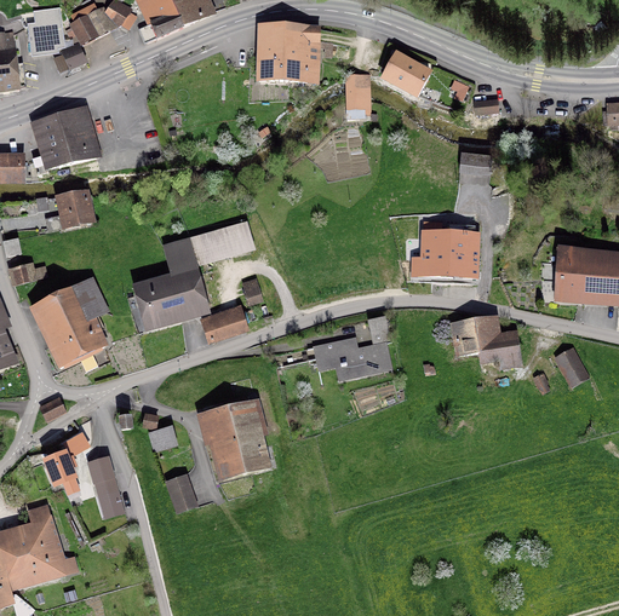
[(137,15),(130,10),(132,6),(121,0),(110,0),(104,9),(102,4),(96,6),(93,0),(69,12),(73,19),(68,22),(80,44),(121,23),(127,28),(137,15)]
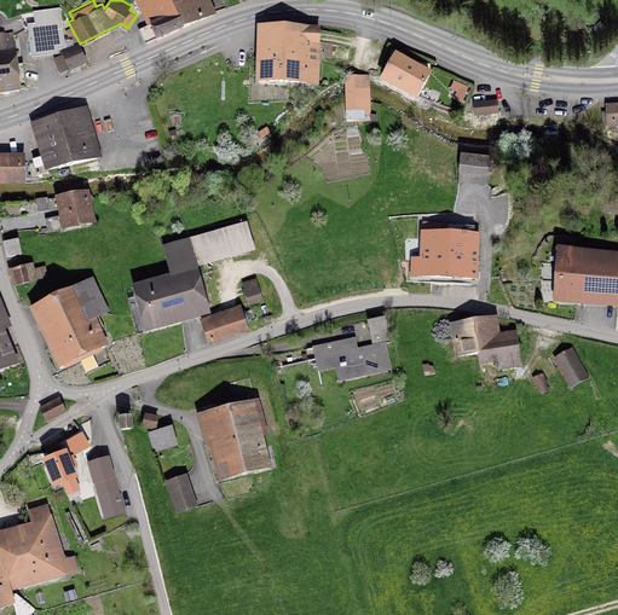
[(183,23),(172,0),(134,0),(145,23),(138,27),(144,41),(155,36),(155,38),(183,25),(183,23)]
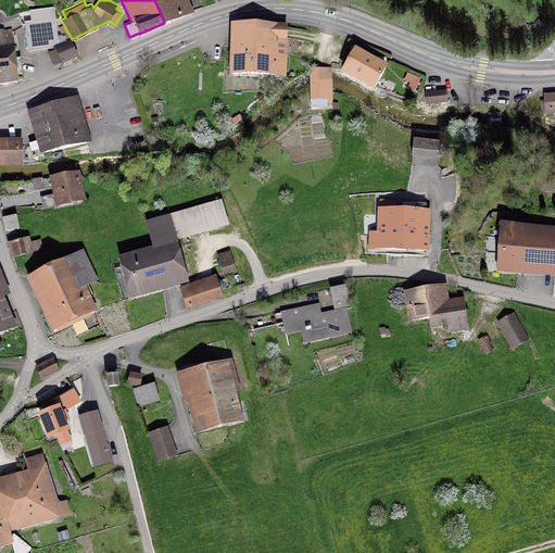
[(154,0),(164,21),(193,10),(189,0),(154,0)]
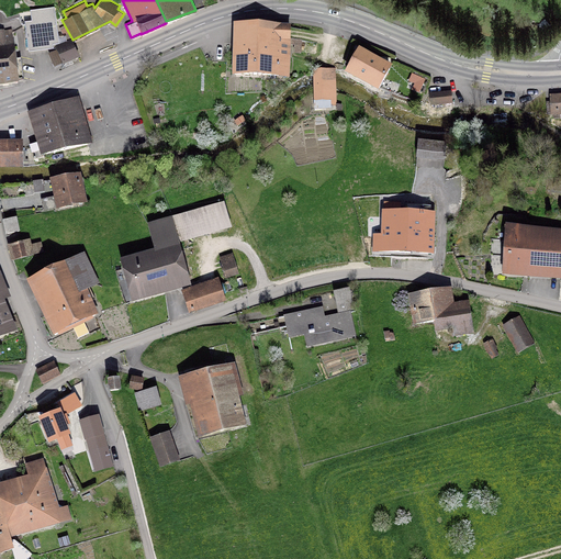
[(58,42),(54,4),(29,7),(31,18),(23,19),(27,51),(53,47),(52,43),(58,42)]
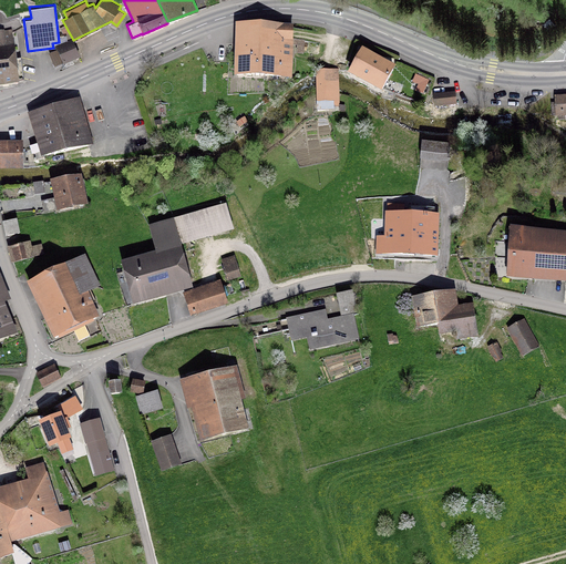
[(290,24),(237,23),(236,71),(289,73),(289,55),(281,54),(281,42),(290,42),(290,24)]
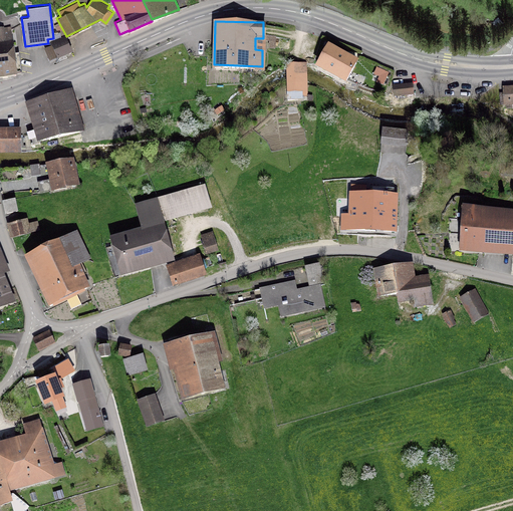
[(0,74),(16,73),(10,24),(3,24),(0,24),(0,74)]
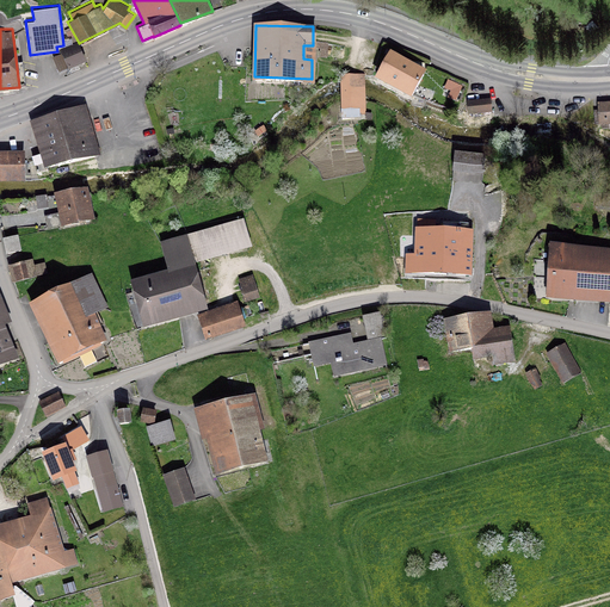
[(333,42),(333,30),(322,29),(321,41),(333,42)]
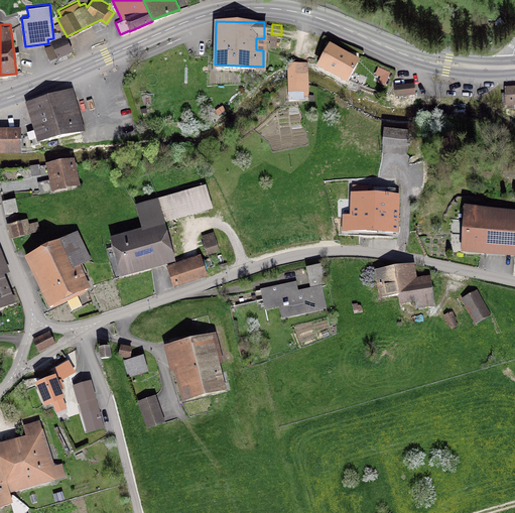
[(72,50),(65,33),(49,40),(50,43),(43,46),(48,59),(56,55),(56,57),(72,50)]
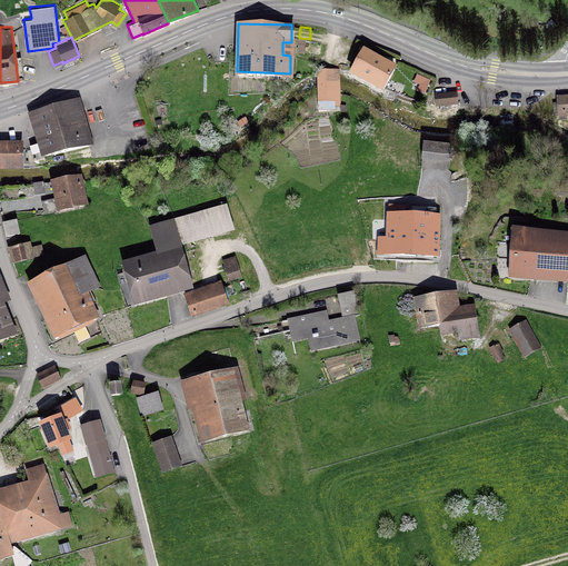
[(382,87),(394,67),(361,49),(351,68),(379,82),(378,85),(382,87)]
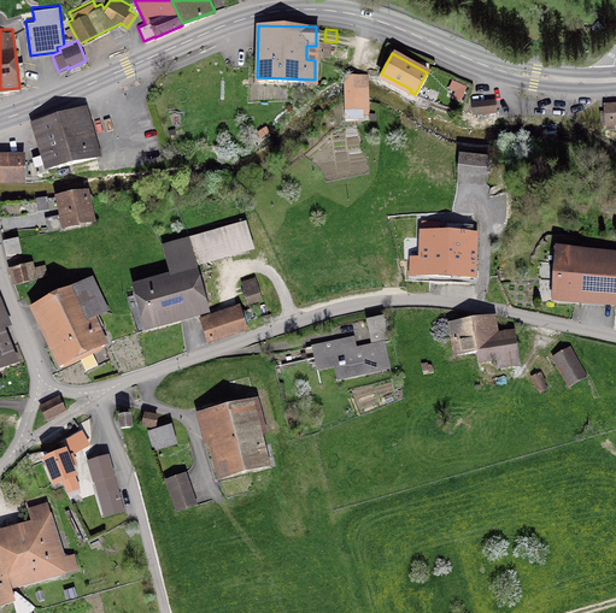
[(345,107),(367,106),(365,74),(344,74),(345,107)]
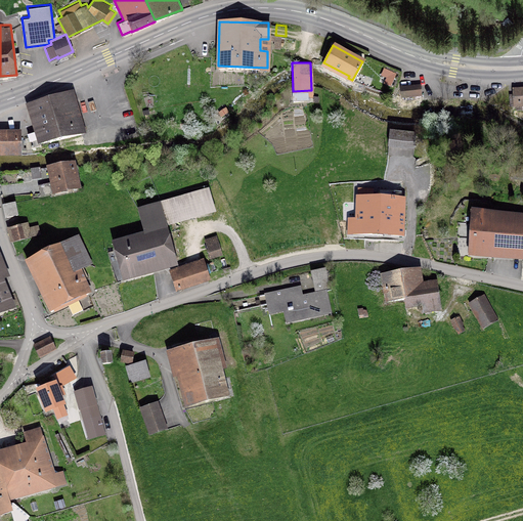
[(400,85),(401,95),(420,93),(420,83),(400,85)]
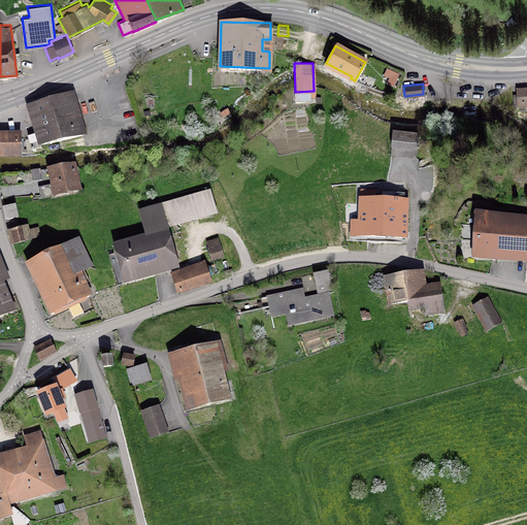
[(526,87),(517,88),(518,104),(526,103),(526,87)]
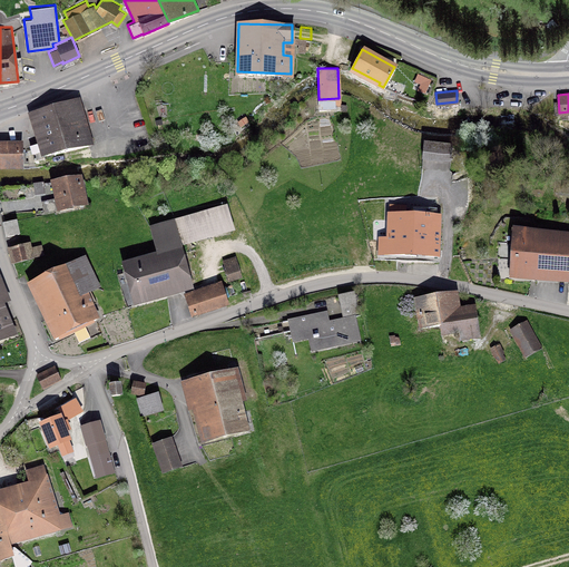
[(77,98),(30,111),(39,142),(29,145),(33,159),(43,156),(43,154),(88,144),(77,98)]
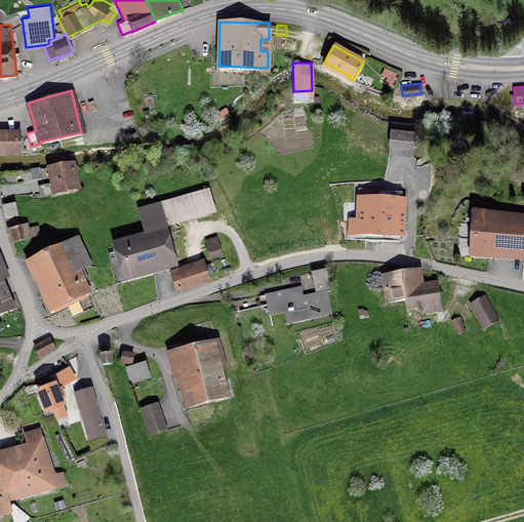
[(388,144),(414,147),(415,132),(390,129),(388,144)]
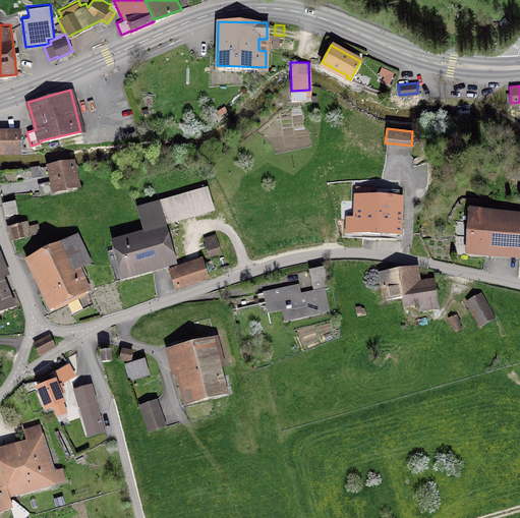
[(16,131),(0,131),(0,150),(16,150),(16,148),(25,148),(25,145),(22,145),(22,137),(16,137),(16,131)]
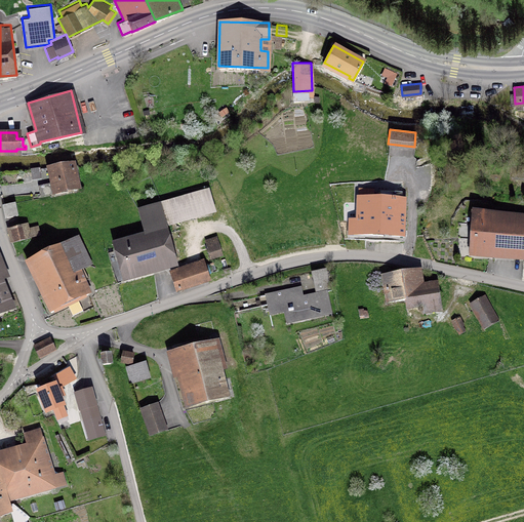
[(49,165),(52,181),(54,190),(81,185),(77,164),(72,164),(72,162),(49,165)]
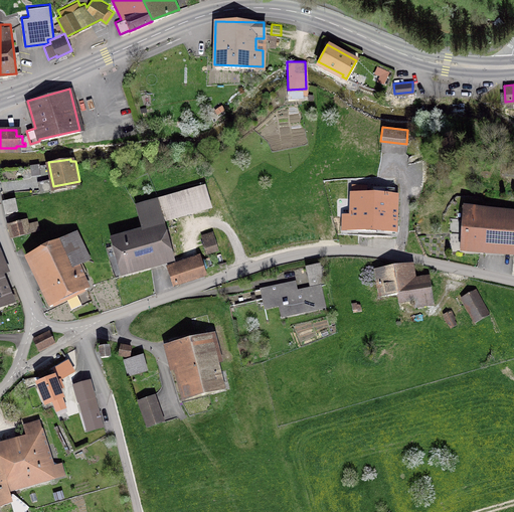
[(39,190),(53,186),(51,177),(37,180),(39,190)]
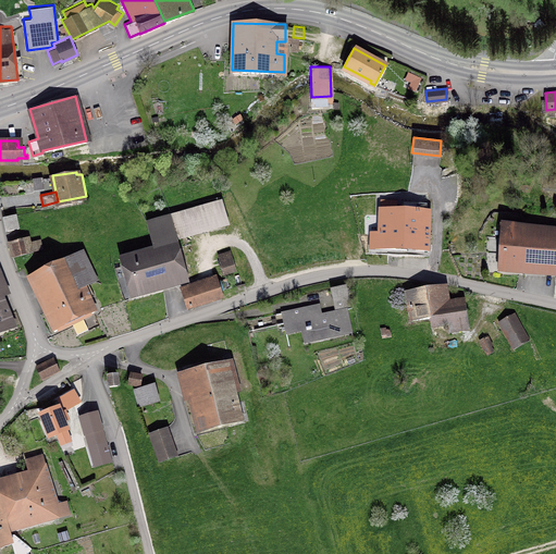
[(379,207),(377,246),(429,247),(431,209),(395,208),(395,199),(380,198),(380,207),(379,207)]
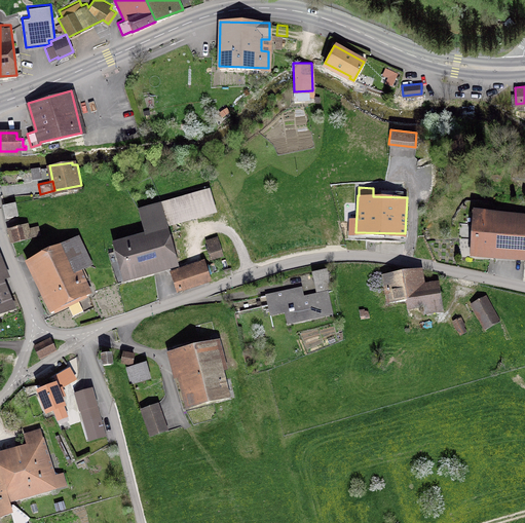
[(160,202),(165,221),(212,208),(207,189),(160,202)]
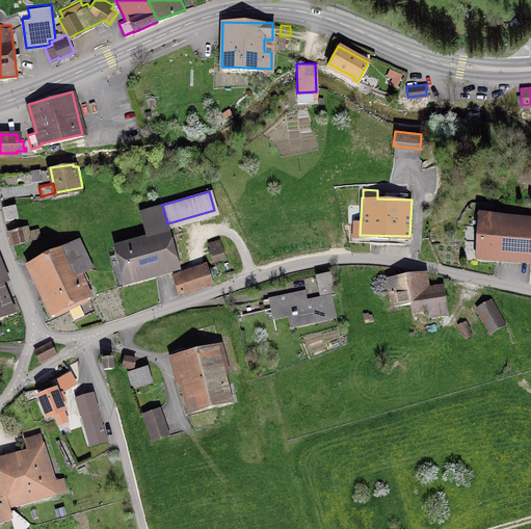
[(3,206),(6,218),(17,216),(15,204),(3,206)]
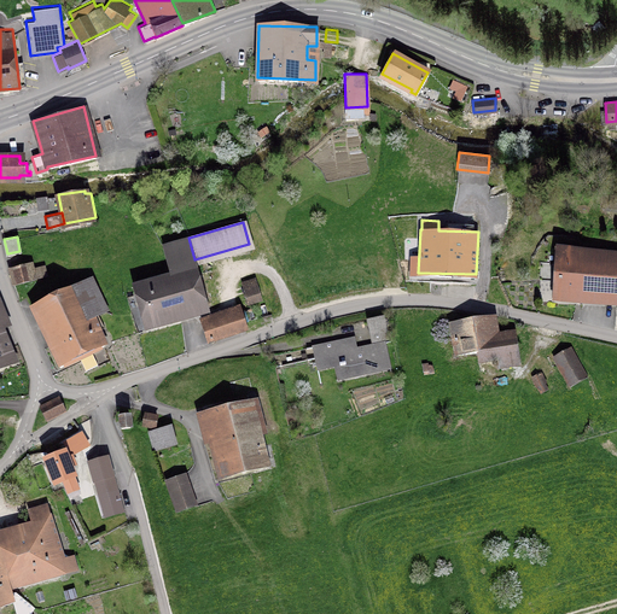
[(195,259),(188,238),(162,245),(169,274),(133,284),(145,326),(215,307),(213,299),(209,300),(208,297),(204,298),(195,259)]
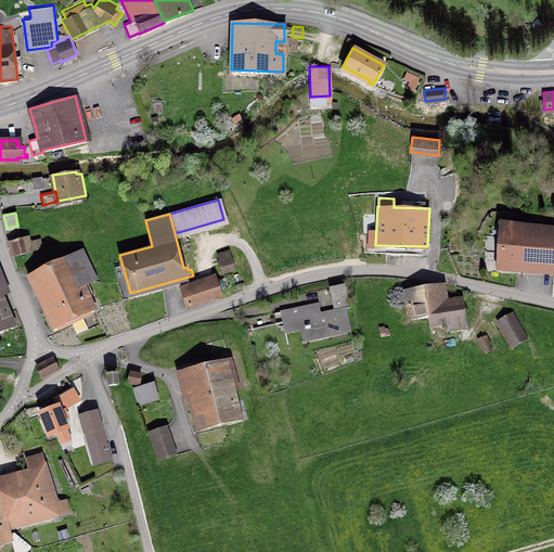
[(525,269),(525,266),(541,267),(540,270),(553,271),(553,252),(553,226),(498,220),(495,267),(525,269)]
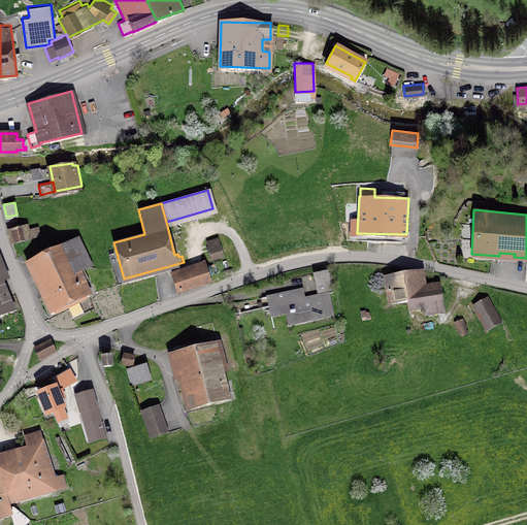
[(29,229),(26,222),(7,228),(10,238),(24,235),(25,237),(30,236),(30,235),(39,233),(37,226),(29,229)]
